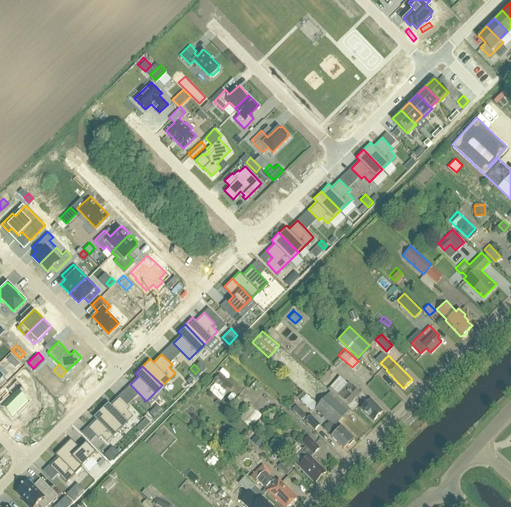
[(220,397),(231,381),(216,371),(205,387),(220,397)]
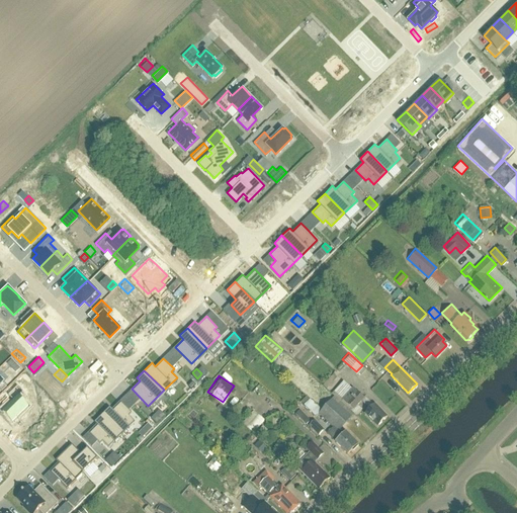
[(351,386),(343,378),(333,390),(344,399),(343,400),(353,407),(357,403),(363,395),(352,385),(351,386)]
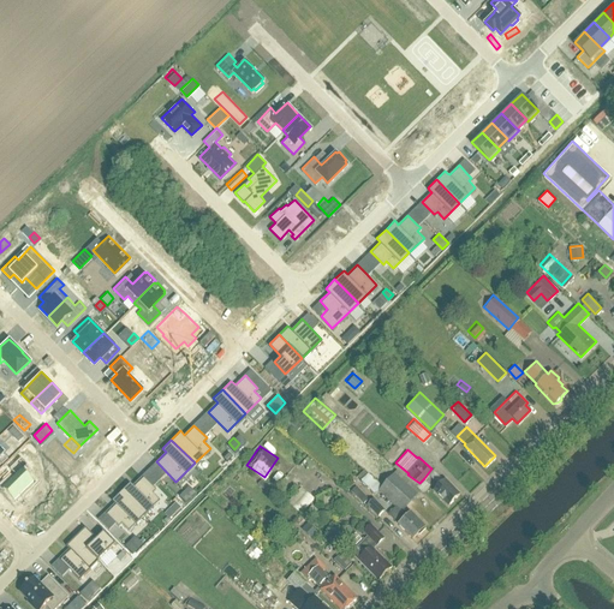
[(33,479),(21,467),(27,461),(21,455),(9,466),(15,472),(1,485),(15,497),(33,479)]
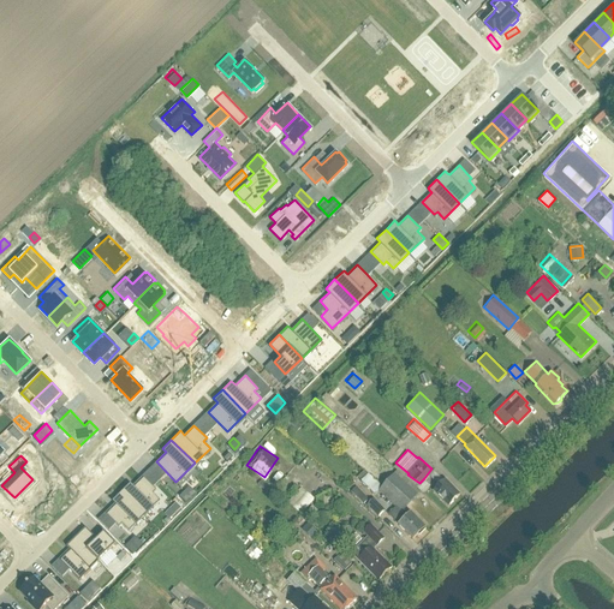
[(379,483),(365,470),(358,477),(371,490),(379,483)]
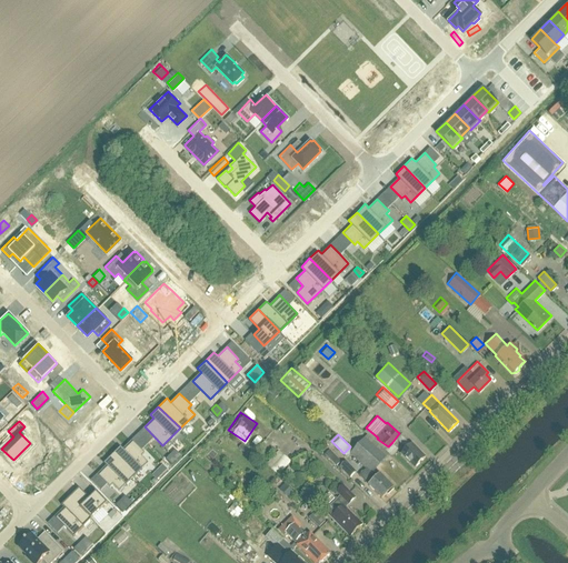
[(370,471),(386,454),(364,435),(349,452),(359,460),(370,471)]
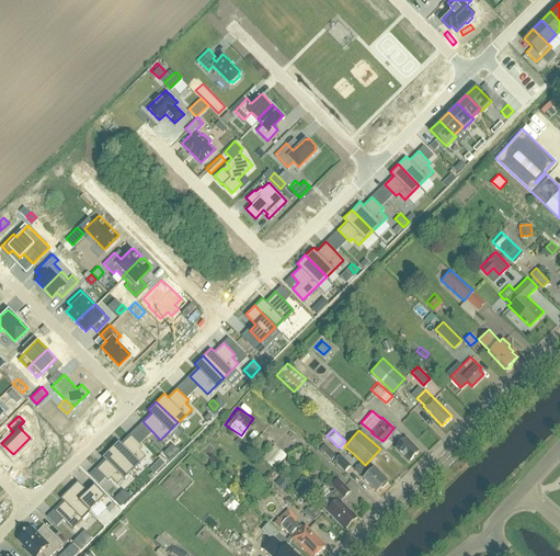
[(110,446),(132,468),(146,454),(139,447),(141,445),(130,433),(122,442),(118,439),(110,446)]
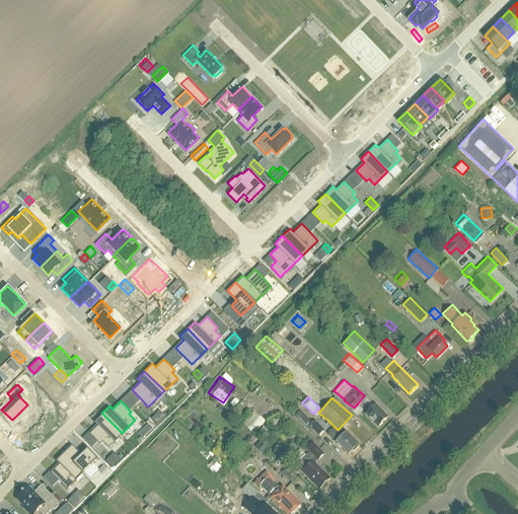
[(378,425),(387,415),(375,402),(365,412),(378,425)]
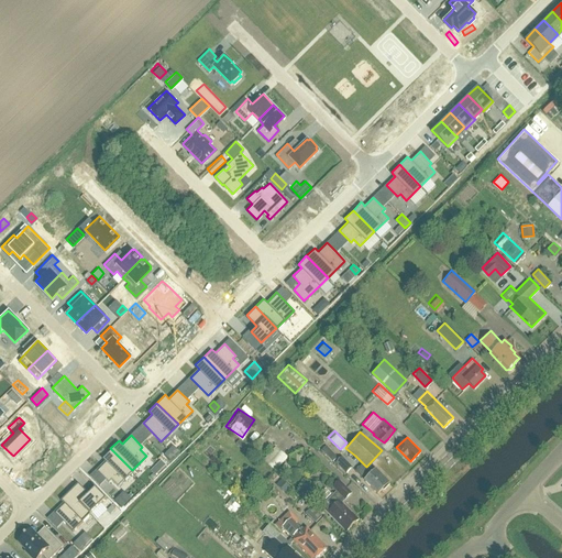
[(384,442),(382,445),(384,447),(386,449),(393,442),(388,438),(384,442)]
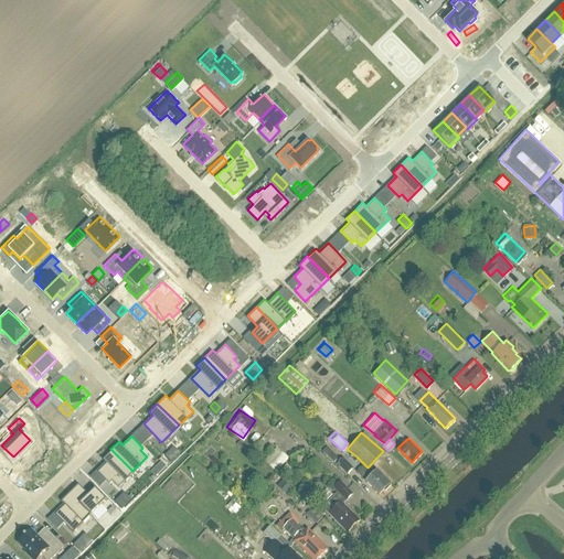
[(275,469),(287,454),(275,443),(263,458),(275,469)]
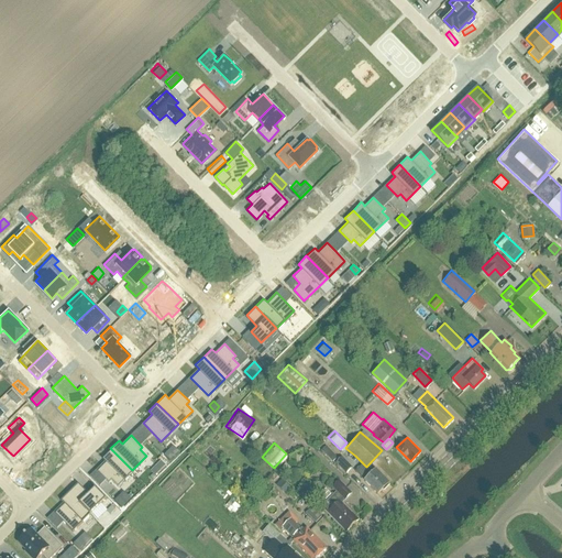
[(168,447),(163,451),(169,458),(174,453),(168,447)]
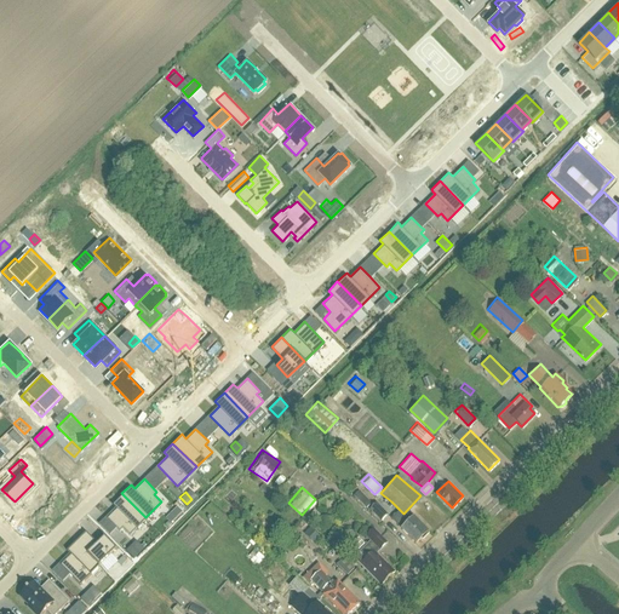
[(145,517),(121,493),(113,503),(116,506),(107,516),(119,528),(122,526),(130,533),(145,517)]
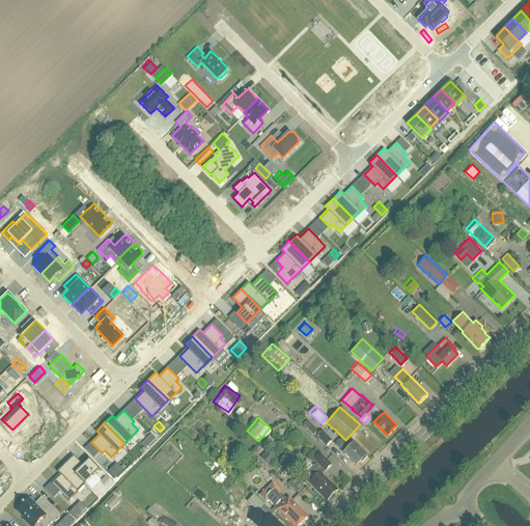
[(325,443),(331,438),(322,427),(315,434),(325,443)]
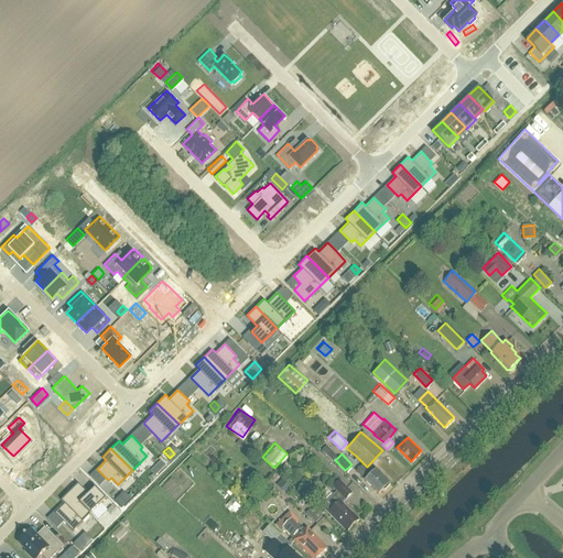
[(356,456),(354,458),(360,463),(356,469),(365,478),(376,490),(381,484),(382,485),(388,480),(376,467),(372,471),(367,467),(356,456)]
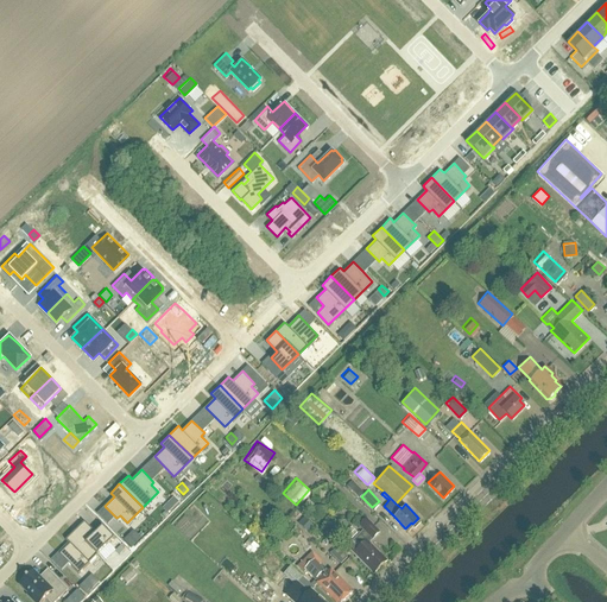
[(174,493),(169,499),(174,504),(178,499),(174,493)]
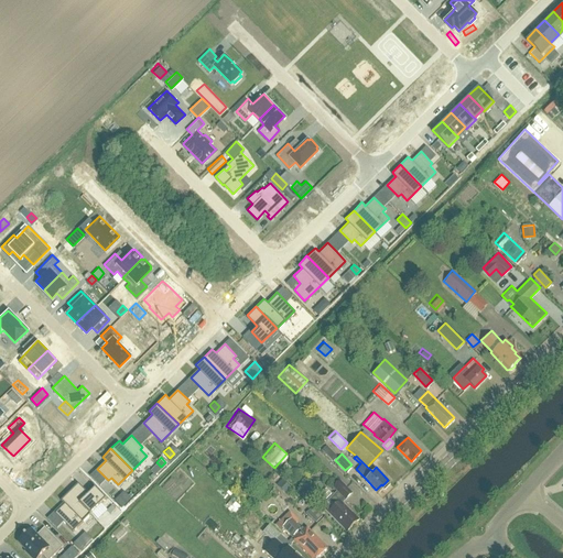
[(355,513),(342,500),(352,490),(339,478),(332,484),(336,489),(321,504),(343,526),(344,526),(346,528),(358,516),(355,512),(355,513)]
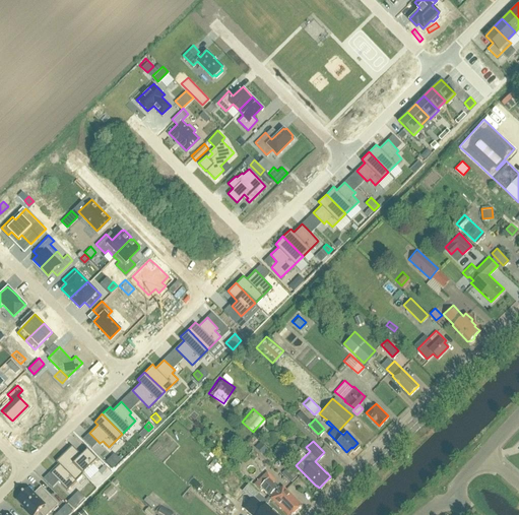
[(71,444),(63,452),(82,472),(96,458),(86,448),(81,453),(71,444)]
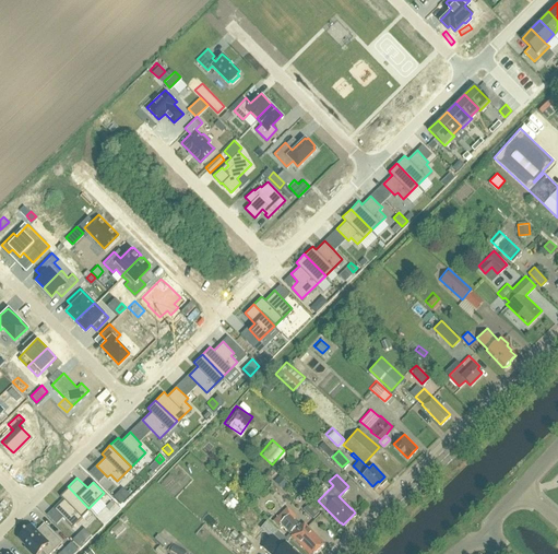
[(71,525),(88,508),(68,486),(60,494),(63,498),(54,507),(71,525)]
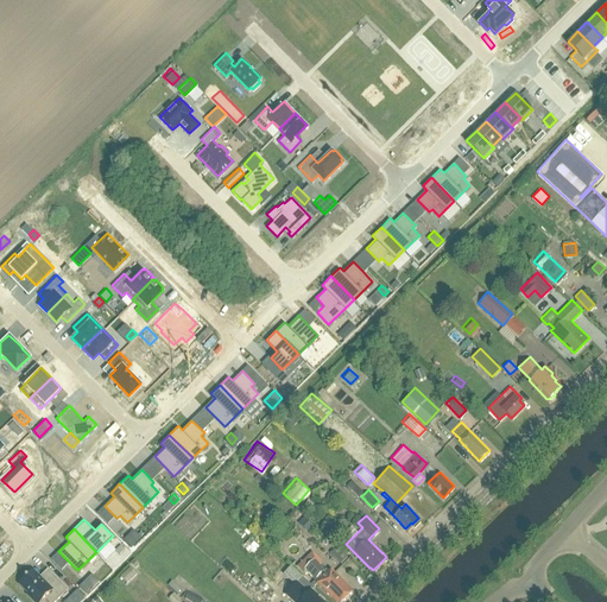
[(128,532),(124,537),(130,544),(136,539),(128,532)]
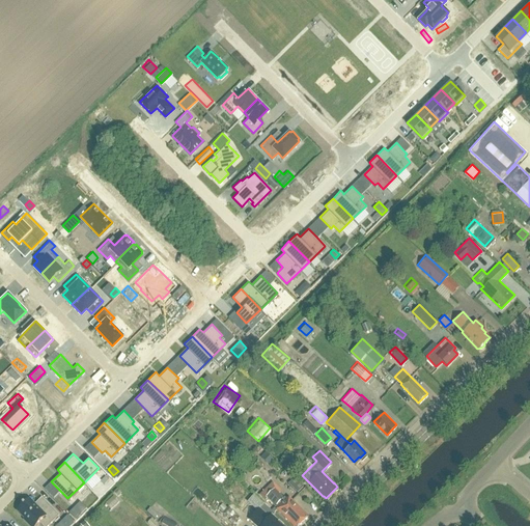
[(288,480),(293,486),(298,479),(294,475),(288,480)]
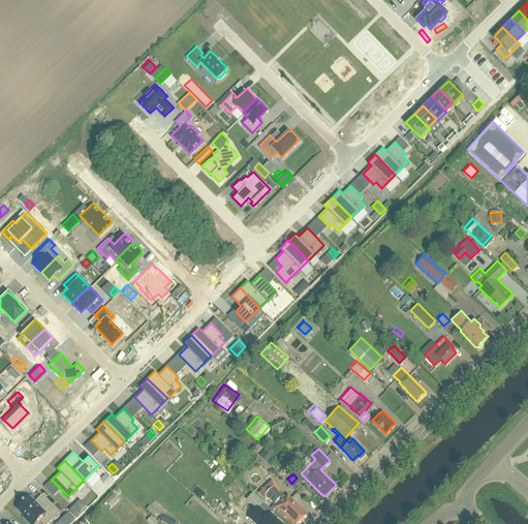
[(266,493),(276,504),(275,505),(293,523),(306,513),(287,493),(285,495),(282,492),(281,494),(273,486),(276,483),(271,478),(257,490),(262,496),(266,493)]
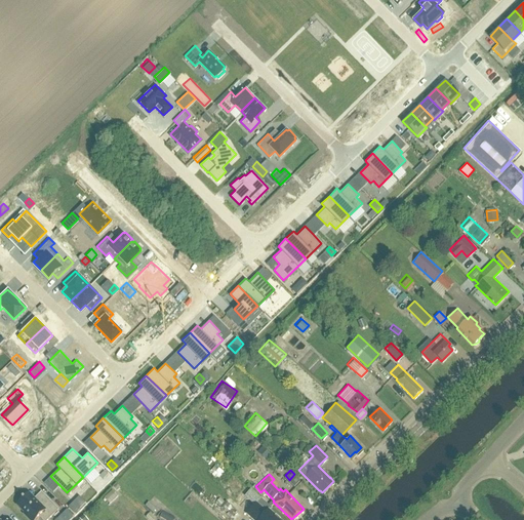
[(112,487),(103,494),(109,501),(117,493),(112,487)]
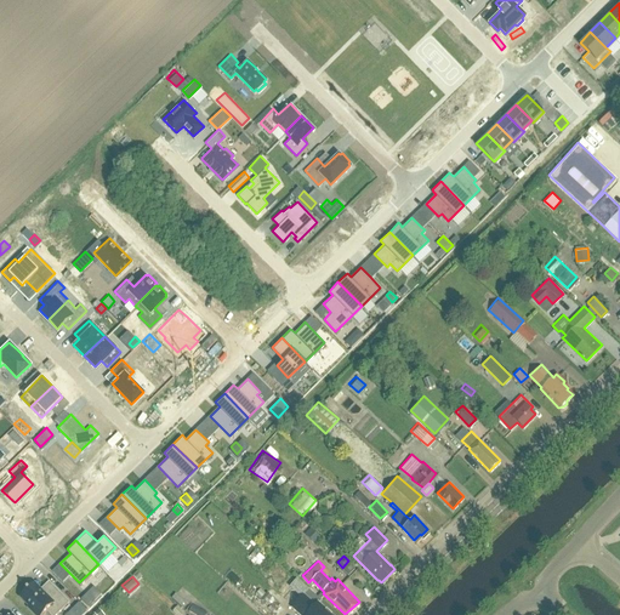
[(39,587),(33,580),(20,593),(28,602),(27,603),(39,614),(46,608),(52,614),(69,599),(49,579),(39,587)]
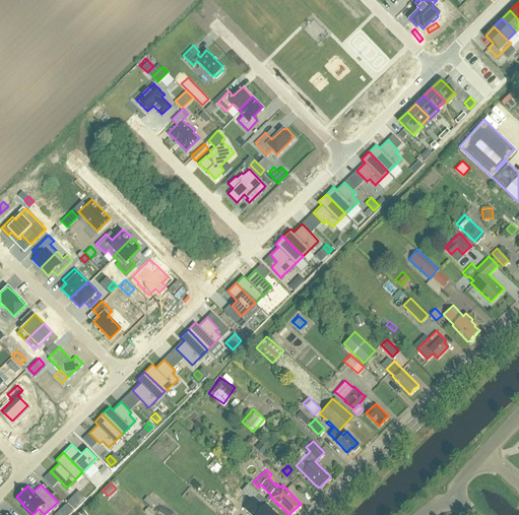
[(279,514),(266,503),(269,500),(258,491),(244,507),(252,514),(279,514)]
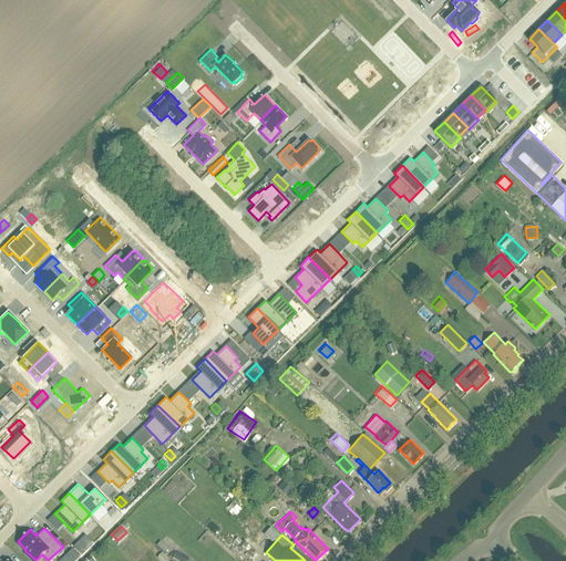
[(237,543),(242,548),(247,541),(243,537),(237,543)]
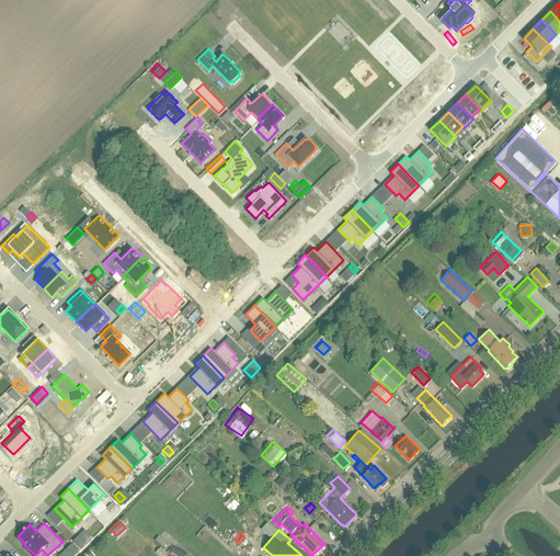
[(236,541),(229,535),(223,542),(229,547),(236,541)]
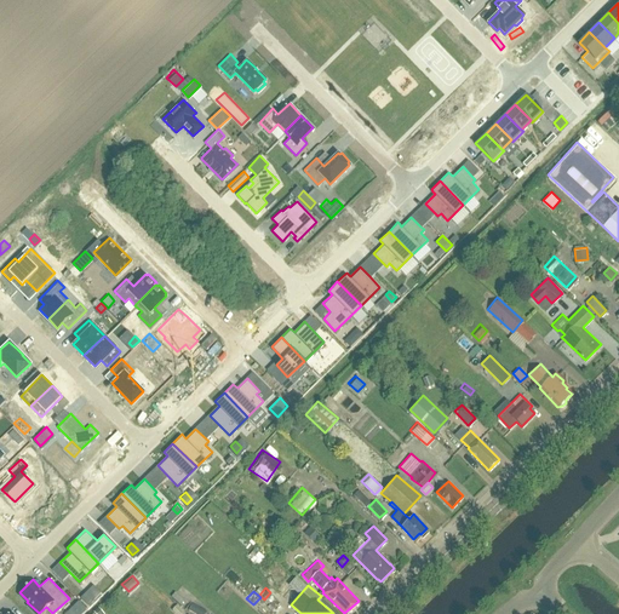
[(87,592),(82,597),(87,603),(92,597),(87,592)]
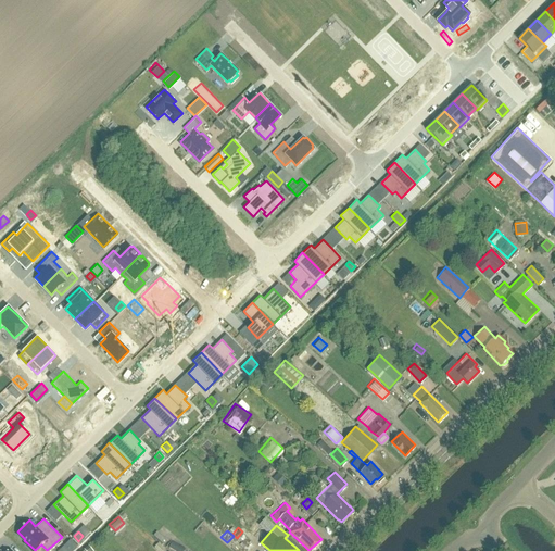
[(71,536),(65,541),(73,548),(77,543),(71,536)]
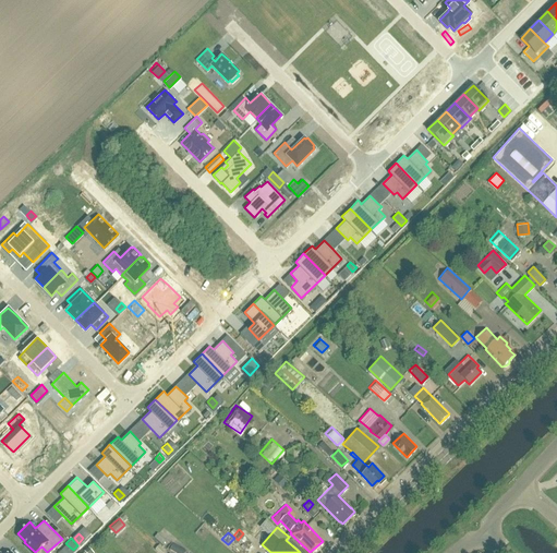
[(173,541),(169,547),(173,551),(178,545),(173,541)]
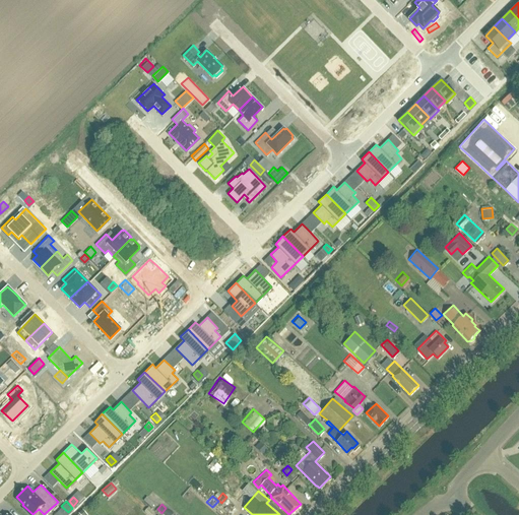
[(147,505),(143,509),(149,514),(154,510),(147,505)]
